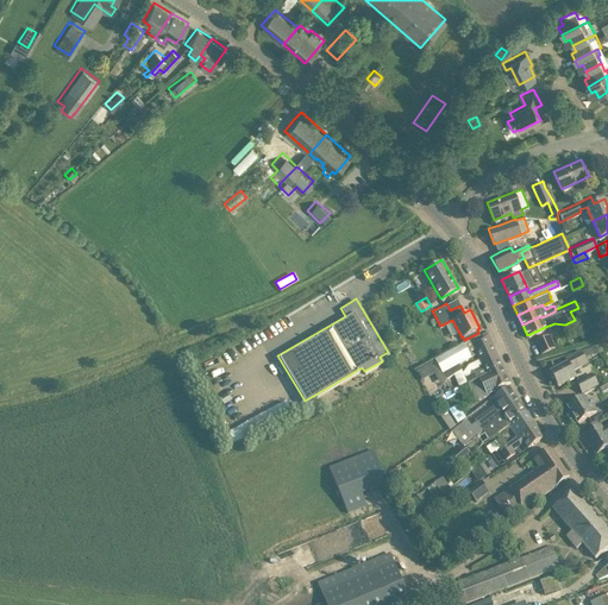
[(467,380),(468,380),(486,371),(502,364),(487,333),(480,336),(478,333),(464,340),(434,357),(436,358),(430,361),(436,371),(442,369),(446,377),(462,367),(458,361),(476,352),(482,363),(471,369),(472,371),(464,375),(467,380)]
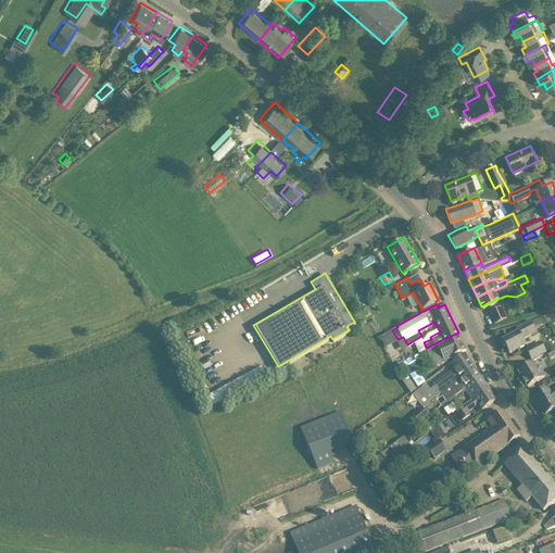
[(508,317),(506,313),(504,314),(501,304),(489,310),(494,322),(505,317),(506,318),(508,317)]
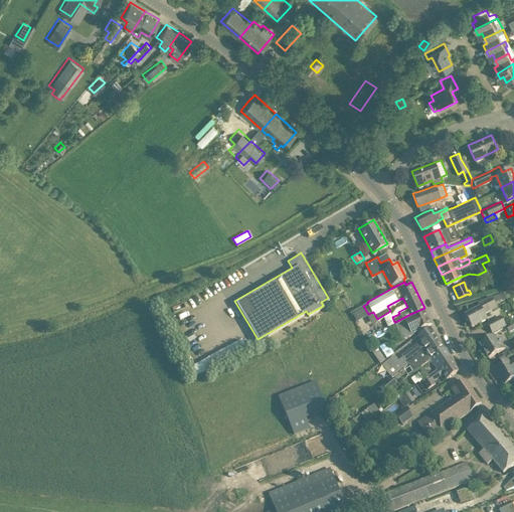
[(483,312),(496,305),(494,301),(506,297),(503,292),(491,295),(478,302),(479,304),(464,312),(465,315),(464,317),(466,320),(468,320),(471,325),(486,317),(483,312)]
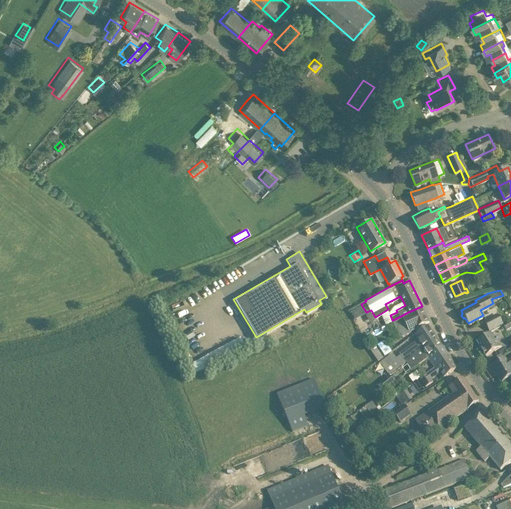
[(408,312),(393,320),(400,335),(410,330),(410,329),(415,326),(419,325),(428,320),(422,306),(408,312)]
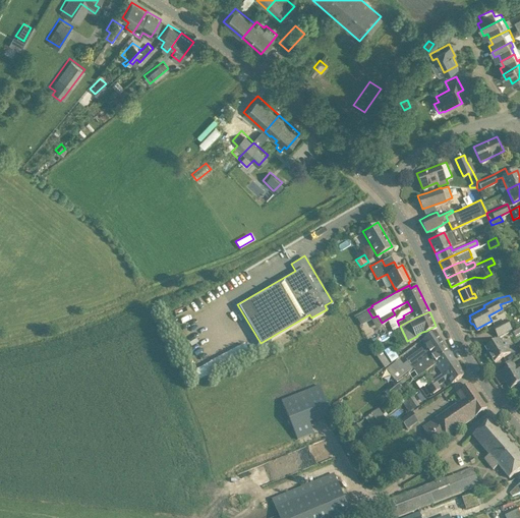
[(493,326),(497,335),(510,328),(506,319),(493,326)]
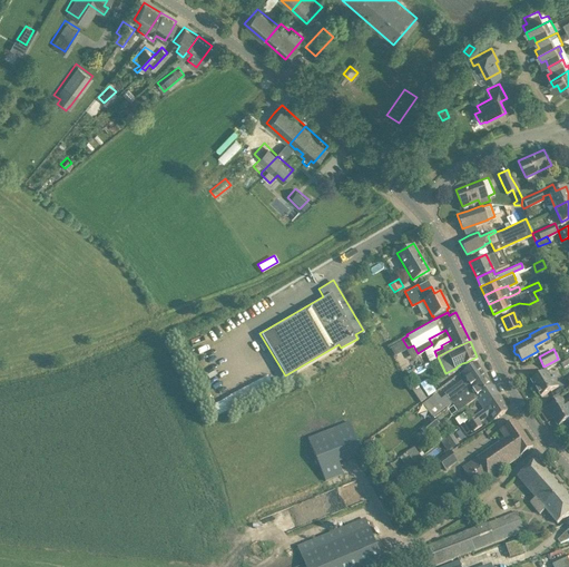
[(451,401),(470,387),(470,385),(486,375),(476,360),(460,370),(464,377),(444,391),(451,401)]
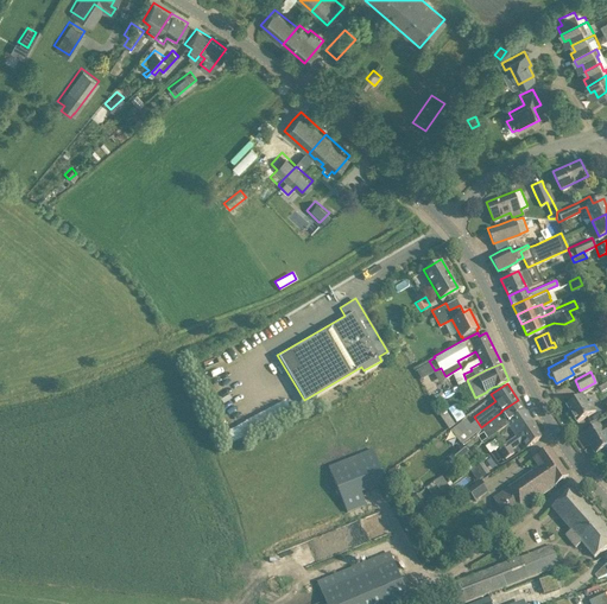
[(581,394),(576,398),(566,404),(576,420),(594,408),(589,401),(587,402),(581,394)]
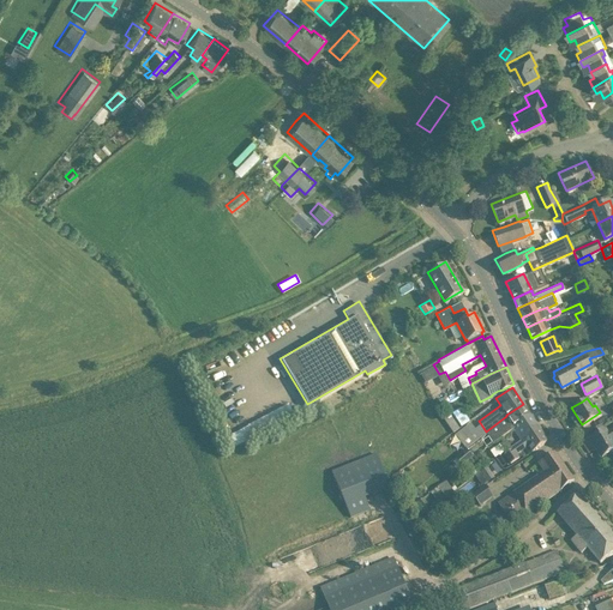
[(288,404),(227,429),(233,442),(294,417),(288,404)]
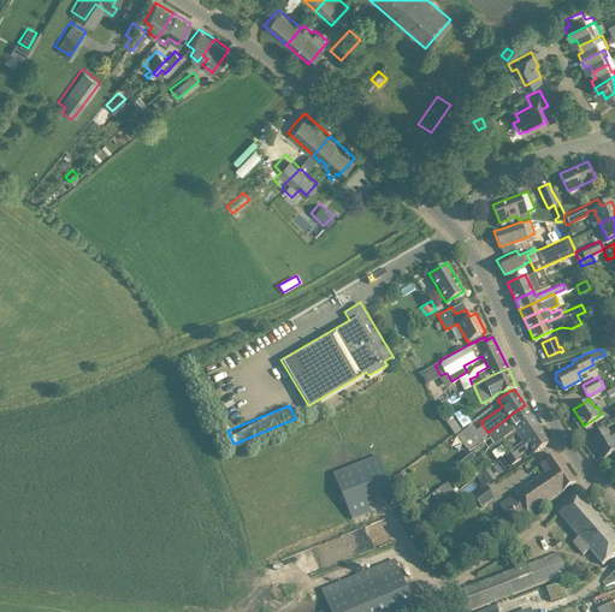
[(494,443),(514,428),(515,427),(514,425),(531,414),(525,405),(508,416),(508,417),(488,433),(494,443)]
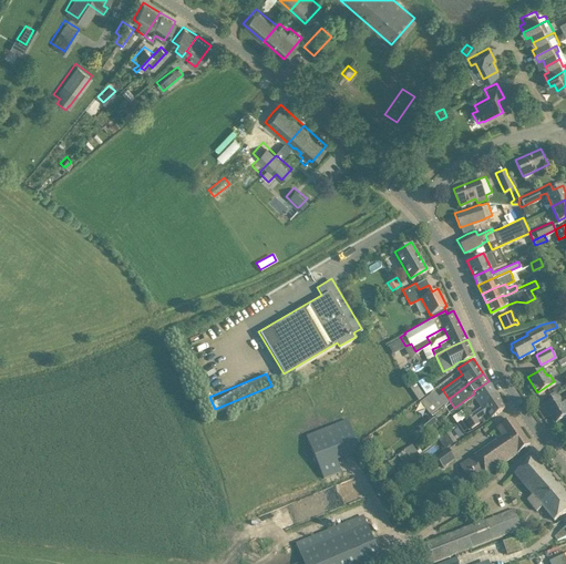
[(408,383),(418,398),(424,393),(414,379),(408,383)]
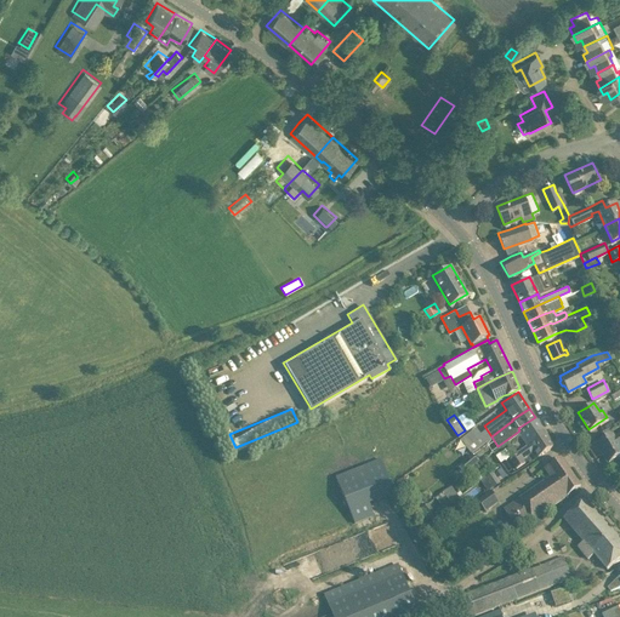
[(518,432),(527,443),(533,438),(532,436),(542,429),(535,417),(518,428),(519,430),(518,432)]
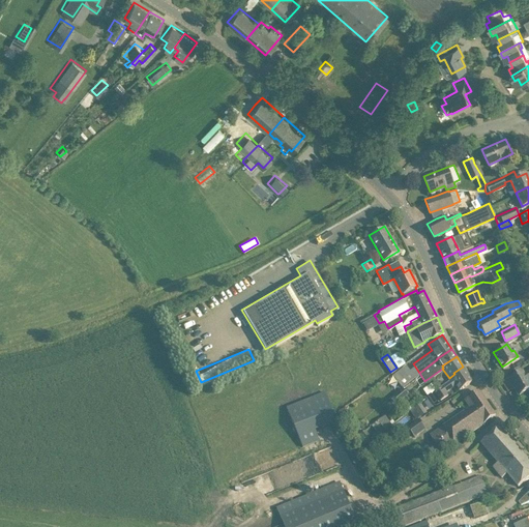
[(397,368),(403,377),(411,371),(405,362),(397,368)]
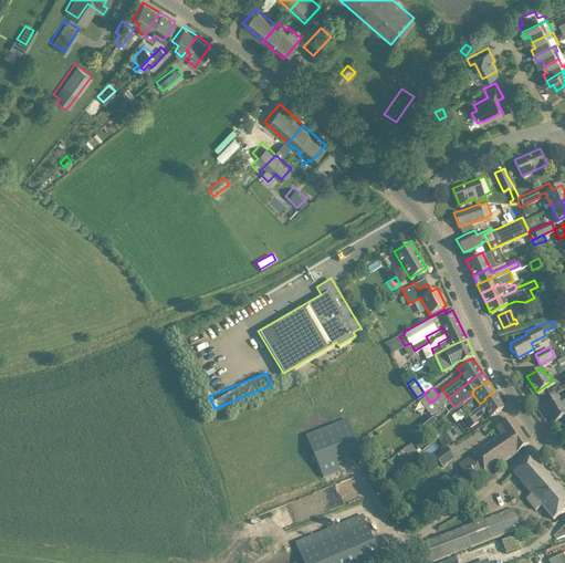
[(485,399),(480,404),(470,410),(471,412),(464,417),(469,426),(479,419),(477,416),(483,412),(487,416),(503,405),(494,392),(484,398),(485,399)]
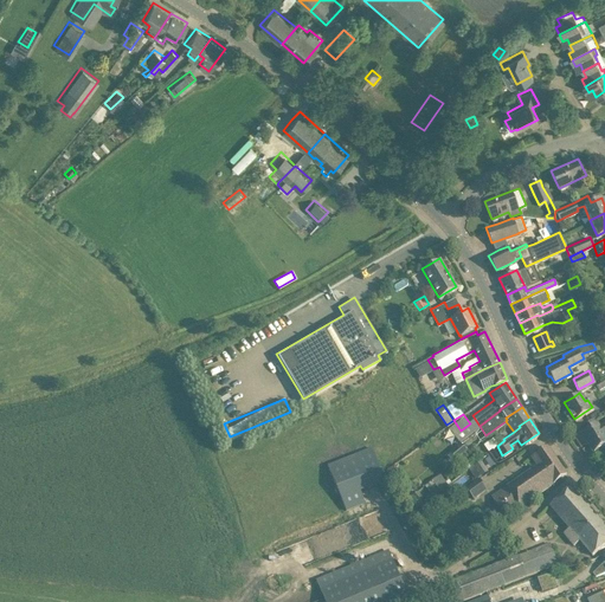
[(597,421),(591,425),(580,431),(592,451),(604,442),(604,435),(604,433),(604,432),(604,420),(599,425),(597,421)]
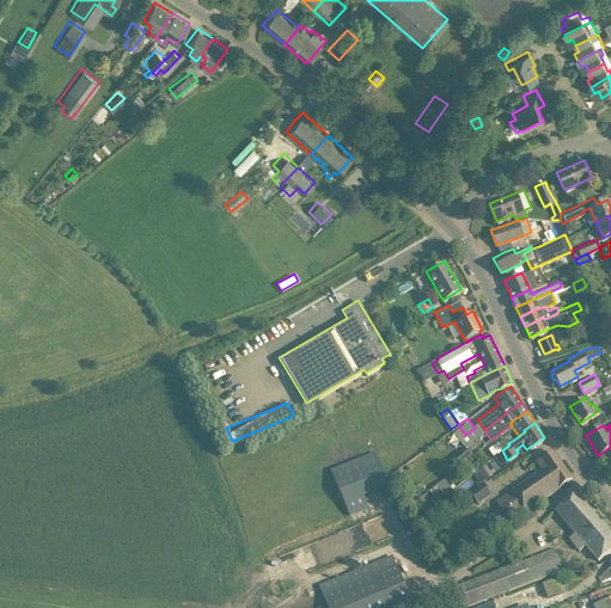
[(490,449),(494,454),(503,447),(508,443),(506,440),(501,444),(498,441),(488,447),(489,449),(490,449)]
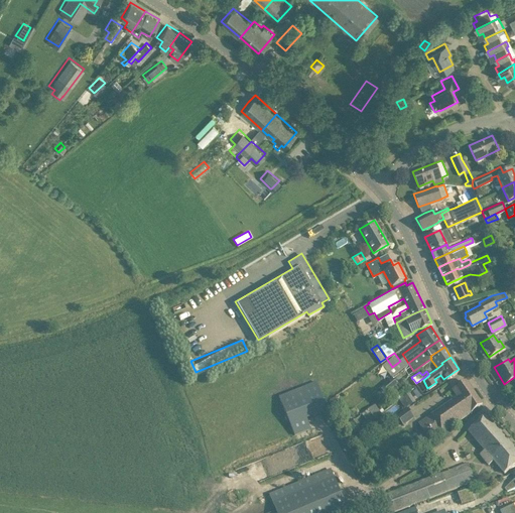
[(382,383),(383,384),(380,386),(386,392),(388,390),(388,391),(398,383),(391,375),(382,383)]
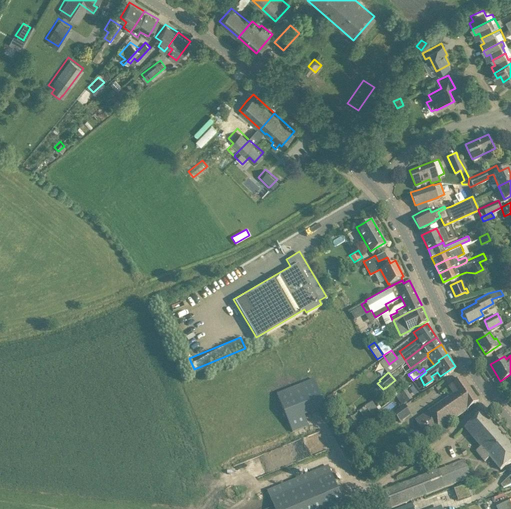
[(325,405),(314,376),(276,391),(292,430),(308,424),(304,414),(319,408),(320,412),(326,410),(324,406),(325,405)]
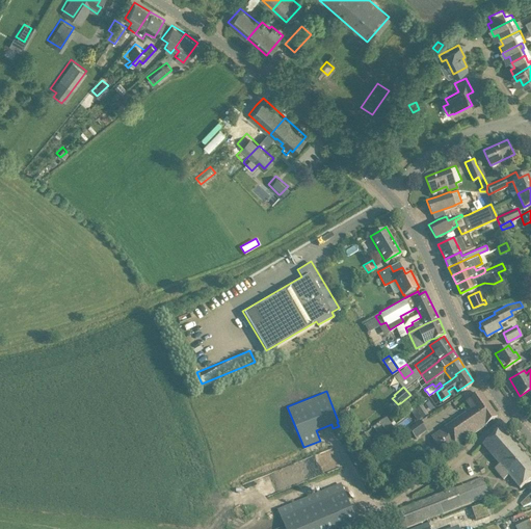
[(444,426),(431,434),(442,451),(455,442),(456,443),(487,421),(496,415),(479,391),(470,397),(470,398),(469,398),(466,400),(471,407),(444,426)]
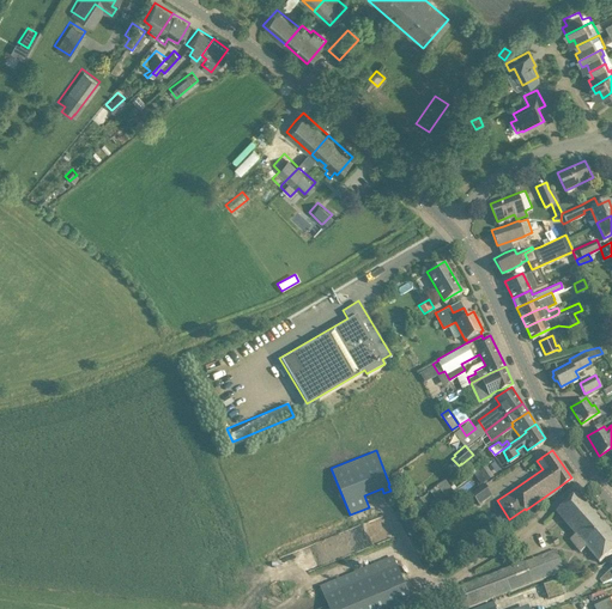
[(494,475),(486,463),(478,469),(485,481),(494,475)]
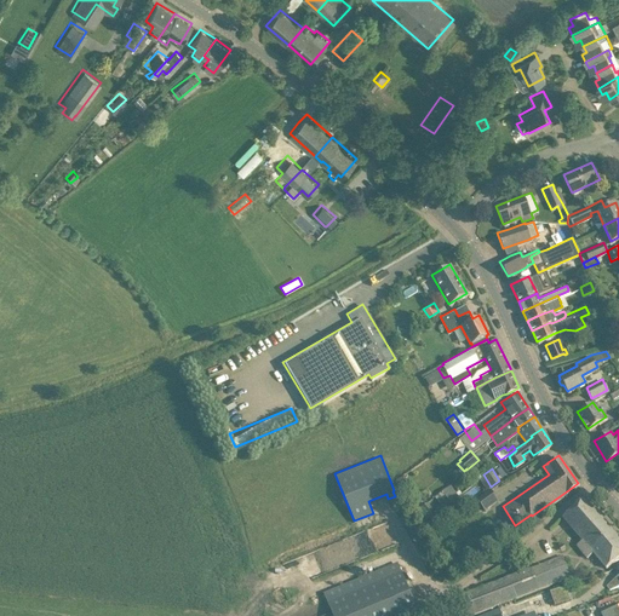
[(410,483),(402,488),(407,496),(414,491),(410,483)]
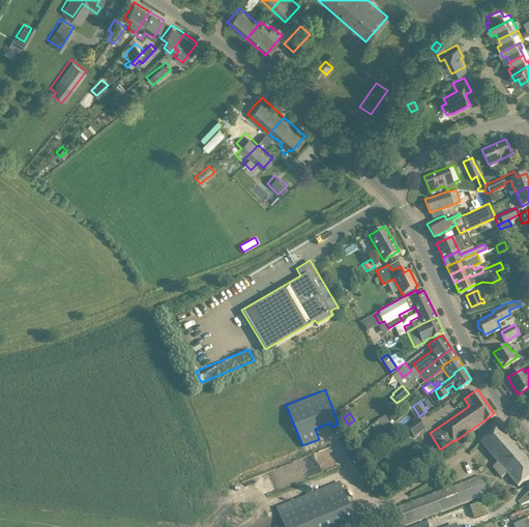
[(378,436),(387,431),(384,426),(390,422),(385,413),(370,422),(378,436)]
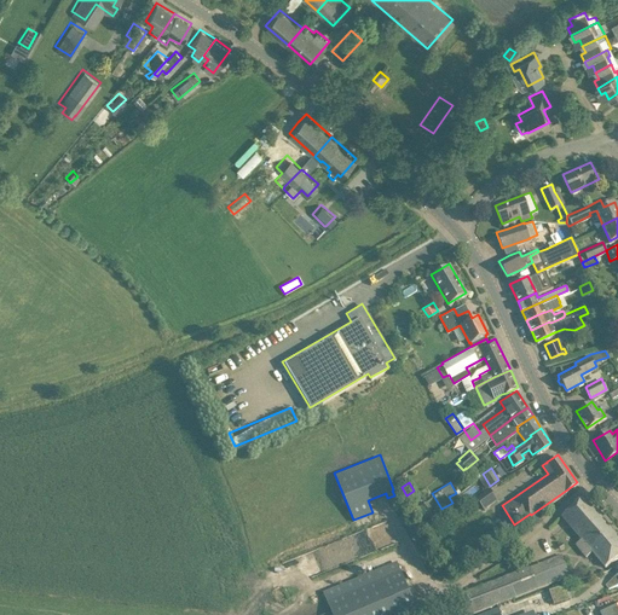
[(487,487),(474,498),(481,506),(495,497),(487,487)]
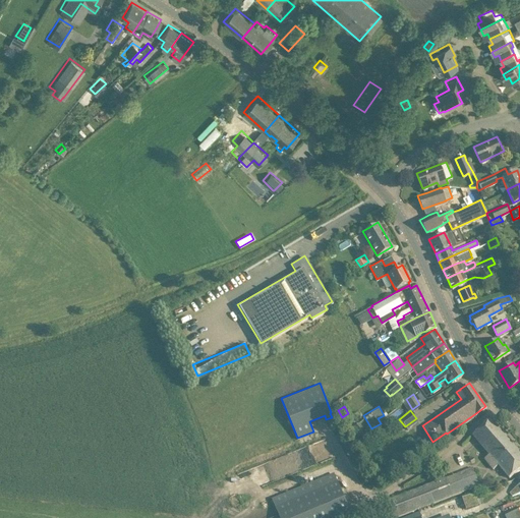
[(483,457),(493,467),(498,463),(509,477),(519,467),(519,452),(490,417),(471,434),(488,453),(483,457)]
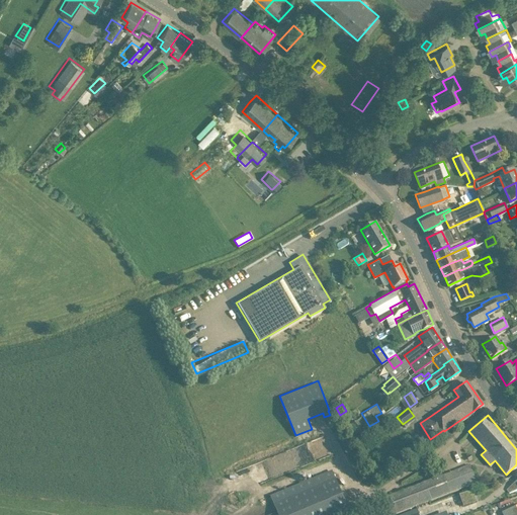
[(353,421),(349,424),(354,430),(358,427),(353,421)]
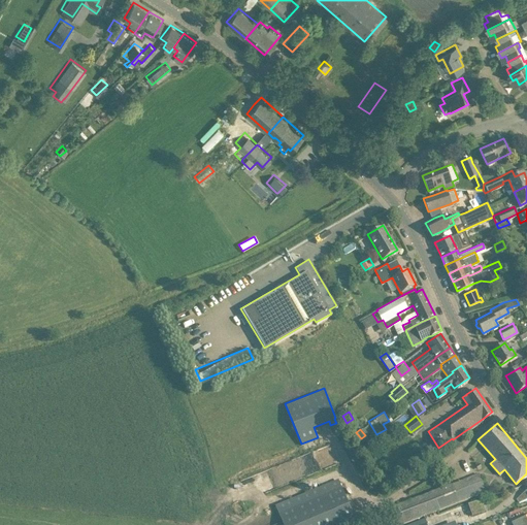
[(428,447),(423,450),(426,455),(432,452),(428,447)]
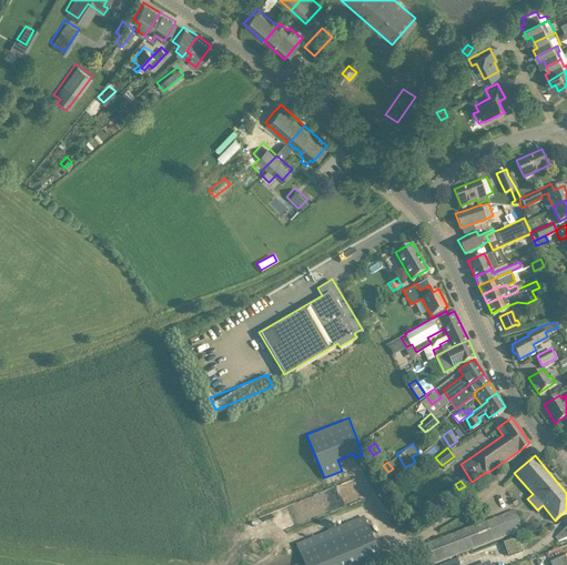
[(419,544),(427,564),(523,527),(515,507),(485,518),(484,515),(477,517),(478,521),(419,544)]
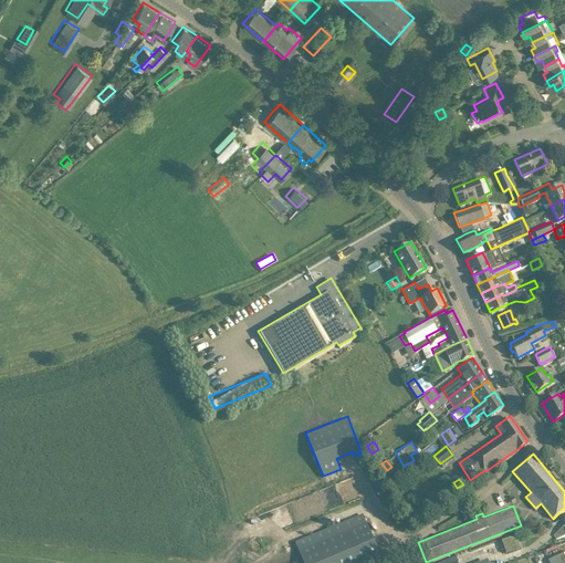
[(294,540),(297,546),(304,562),(378,562),(383,562),(362,511),(294,540)]
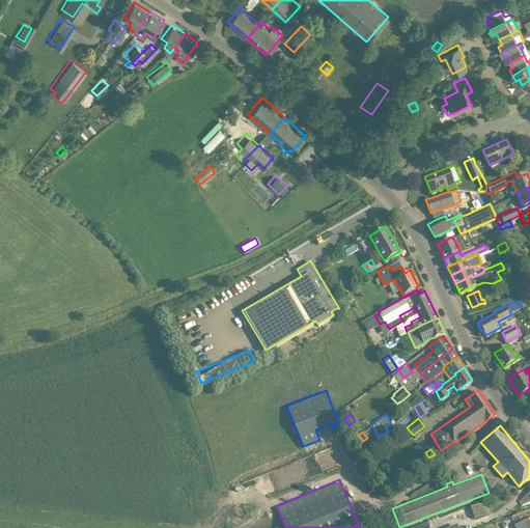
[(529,490),(524,496),(518,500),(521,504),(529,500),(529,490)]
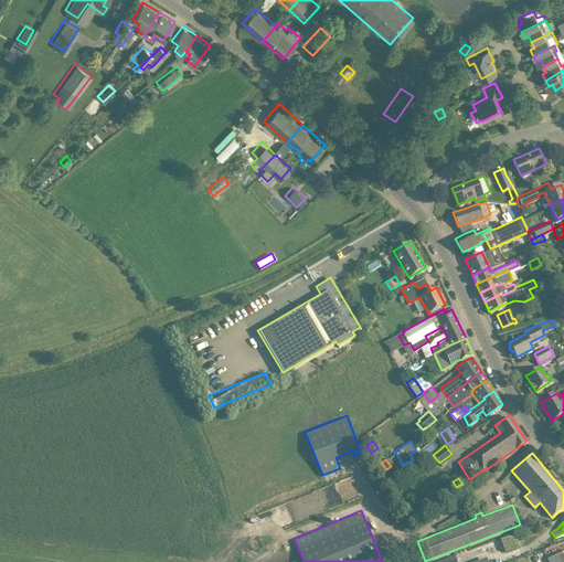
[(514,532),(500,538),(504,550),(519,545),(514,532)]
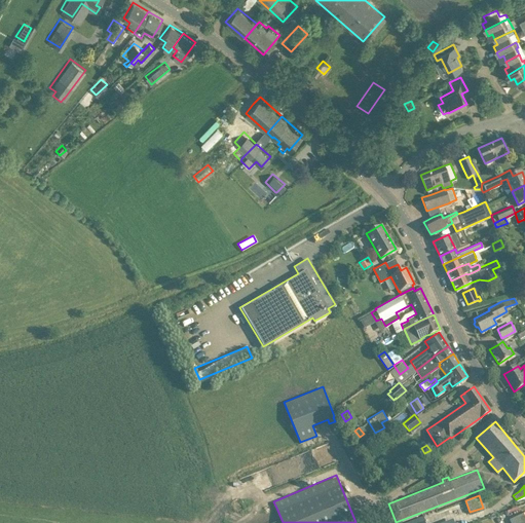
[(510,518),(512,522),(515,522),(524,518),(524,515),(523,512),(510,518)]
